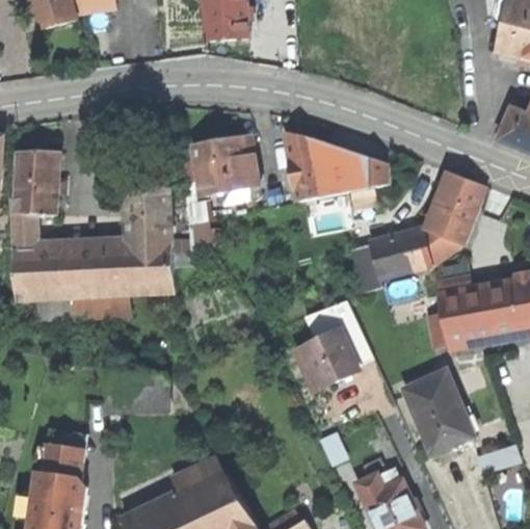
[(38,0),(46,25),(79,18),(77,11),(116,6),(115,0),(38,0)]
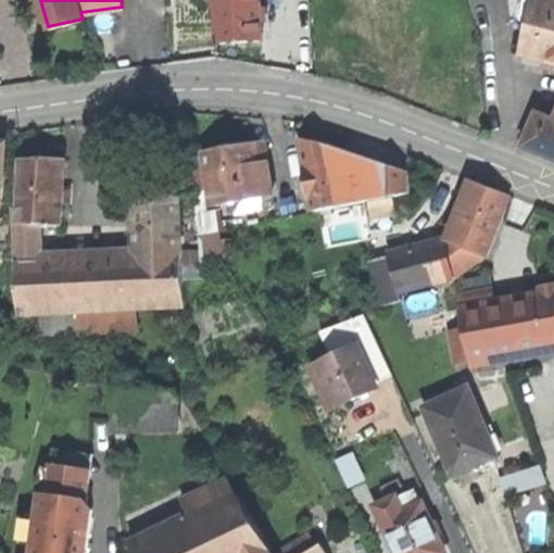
[(246,38),(261,37),(259,0),(215,0),(217,40),(246,38)]
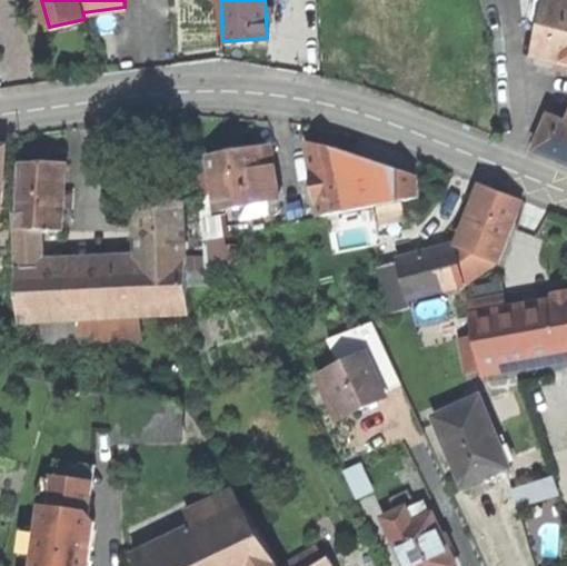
[(566,61),(566,0),(546,0),(533,53),(556,59),(566,61)]
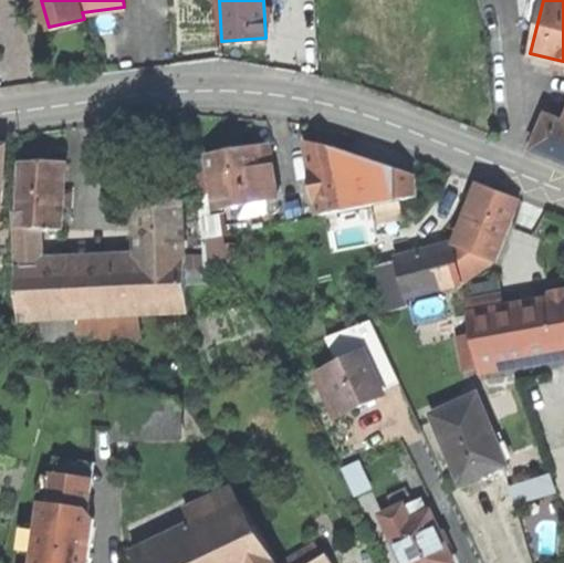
[(563,69),(563,64),(563,61),(553,59),(551,65),(557,68),(563,69)]
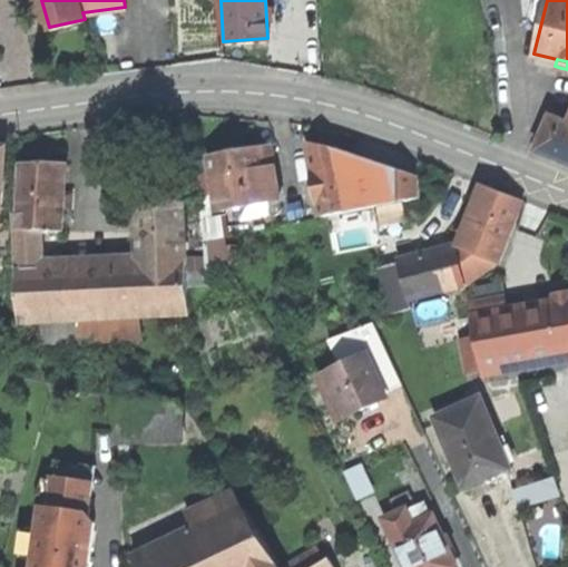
[(567,162),(567,121),(548,114),(541,130),(534,149),(567,162)]
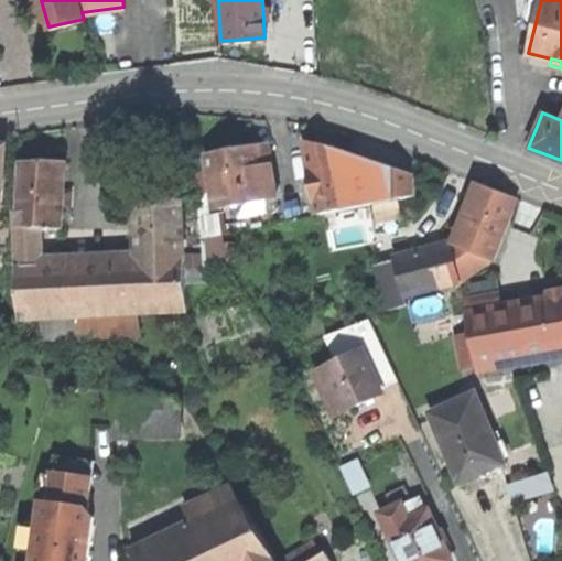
[(302,138),(315,211),(392,196),(393,198),(413,194),(413,173),(378,163),(378,160),(364,155),(356,153),(349,153),(302,138)]
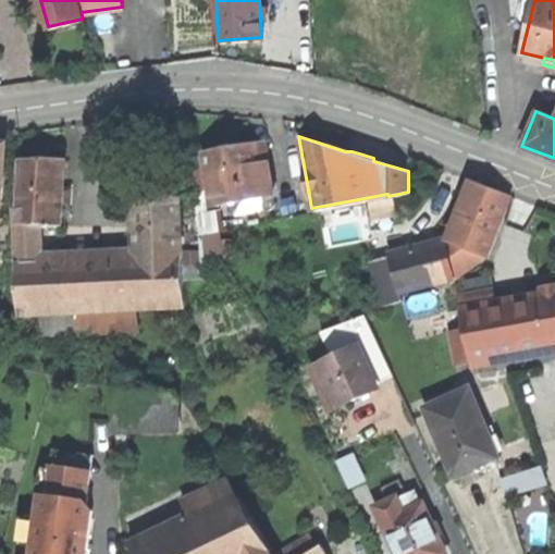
[(212,205),(235,201),(254,198),(275,194),(269,160),(268,154),(258,155),(256,142),(250,142),(202,150),(212,205)]
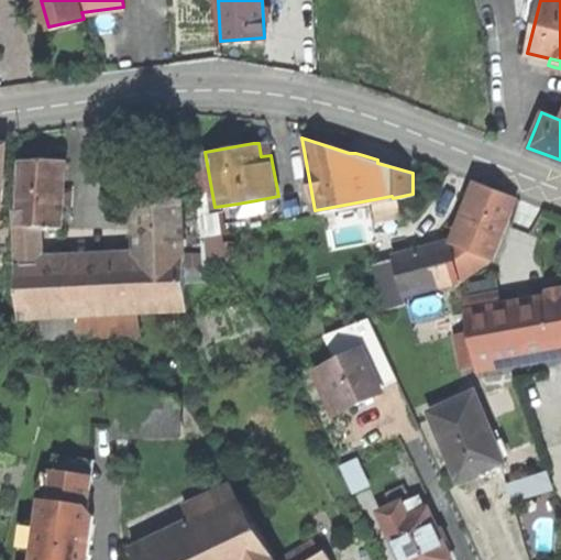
[(15,224),(40,224),(61,224),(62,201),(62,190),(64,161),(22,161),(19,206),(15,206),(15,224)]
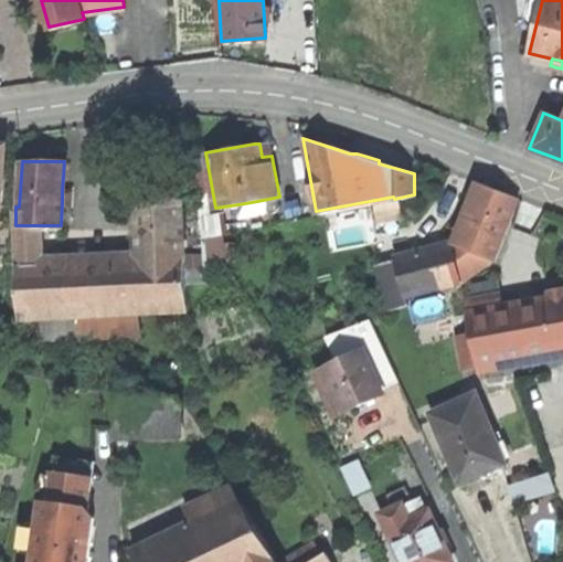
[(454,242),(492,257),(516,197),(478,182),(465,214),(454,242)]
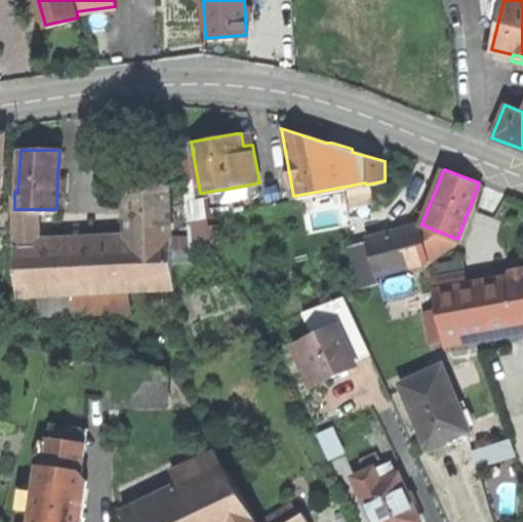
[(39,244),(16,245),(16,252),(18,294),(75,291),(76,312),(132,309),(131,288),(173,286),(172,264),(171,249),(170,221),(169,203),(168,186),(128,187),(131,240),(39,244)]
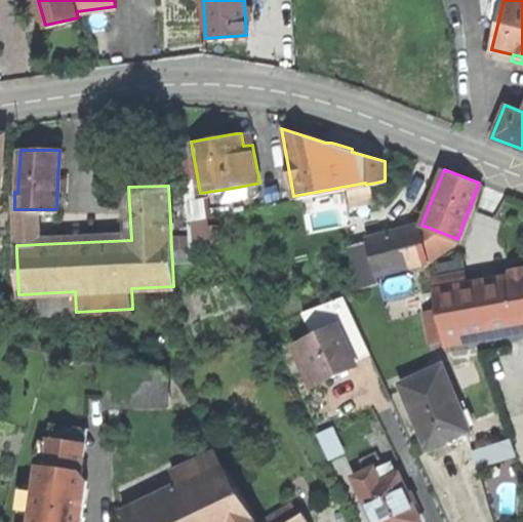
[(241,197),(239,187),(222,190),(224,200),(241,197)]
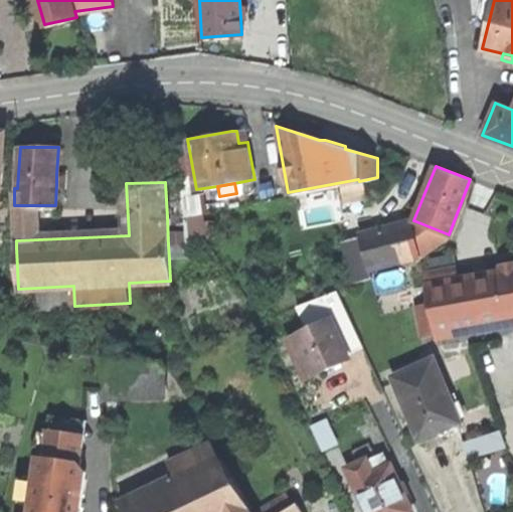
[(202,192),(166,199),(167,216),(204,209),(202,192)]
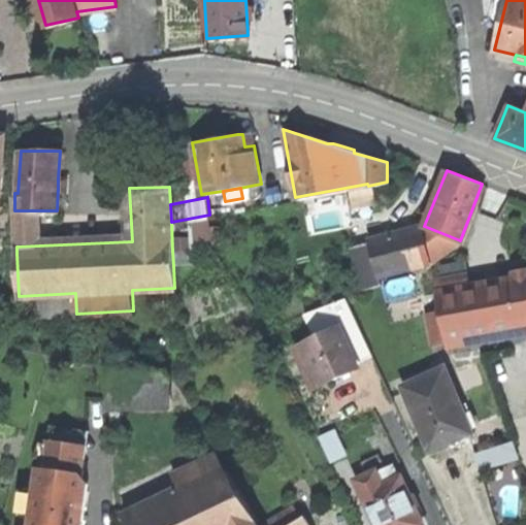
[(37,210),(14,210),(17,247),(39,245),(37,210)]
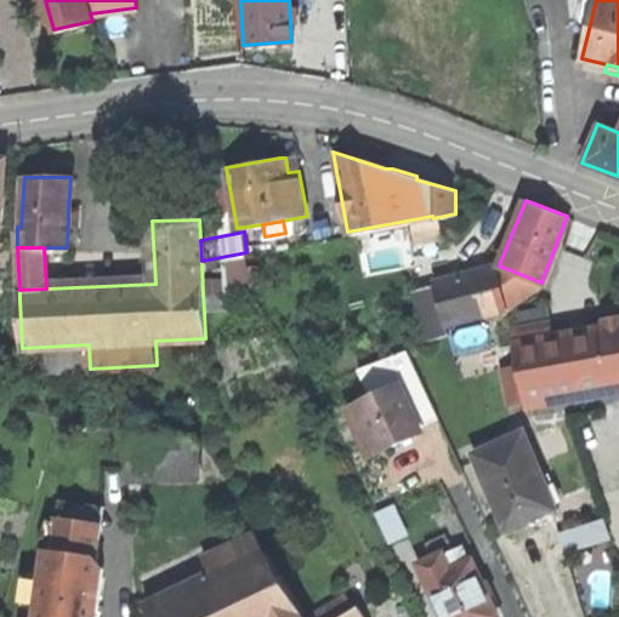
[(202,261),(203,295),(225,291),(248,289),(246,252),(202,261)]
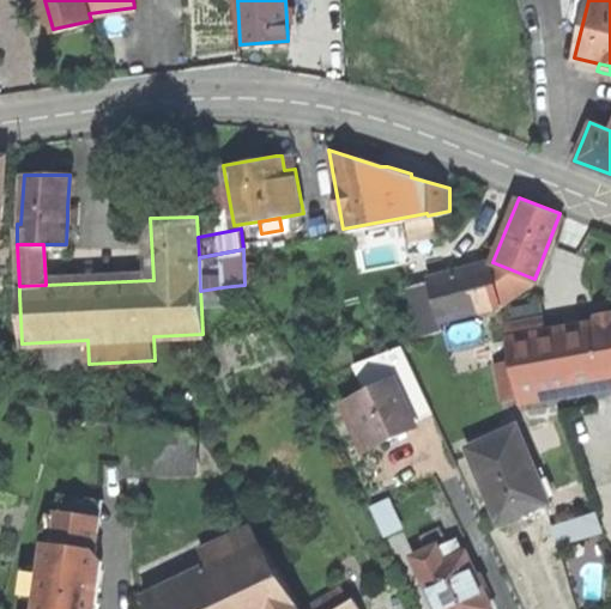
[(492,262),(489,265),(500,304),(534,279),(492,262)]
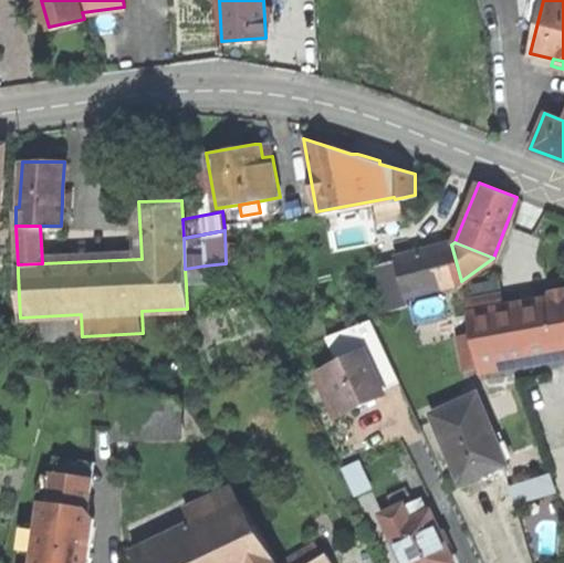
[(395,258),(405,295),(461,281),(451,244),(395,258)]
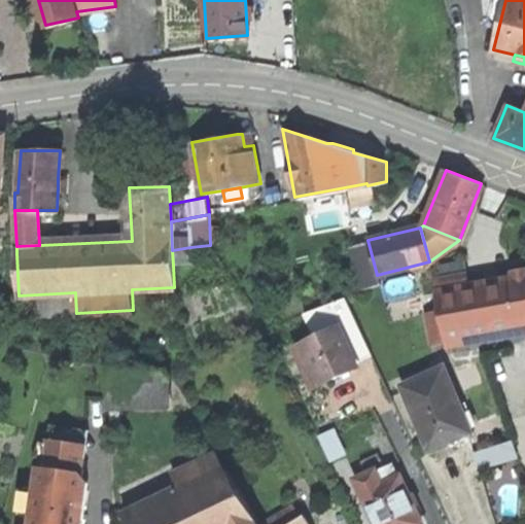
[(379,282),(377,275),(368,240),(349,244),(360,288),(379,282)]
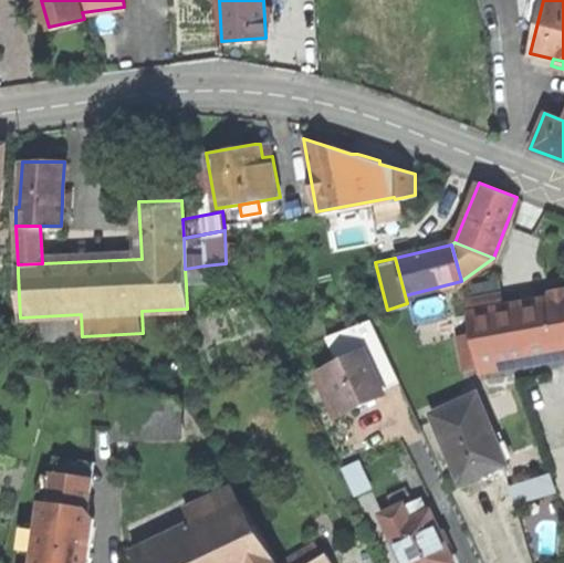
[(185,269),(186,284),(205,282),(205,266),(185,269)]
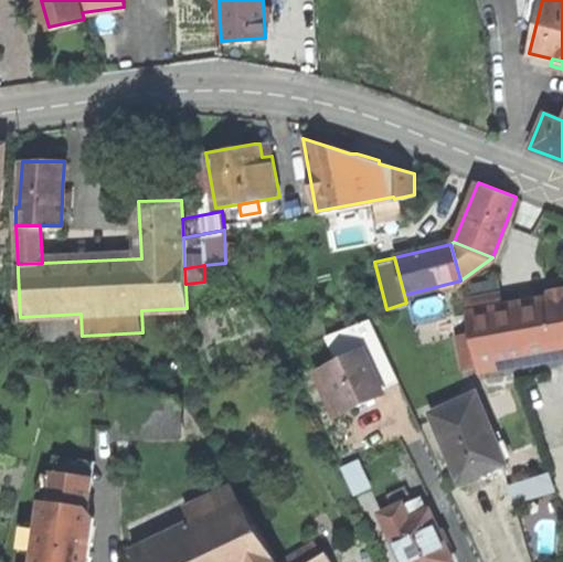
[(562,293),(520,300),(501,304),(499,294),(465,300),(470,329),(477,364),(562,348),(562,293)]
